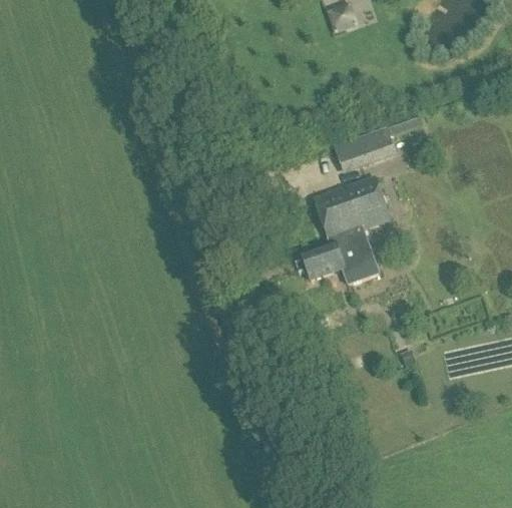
[(350,2),(326,10),(334,34),(359,26),(350,2)]
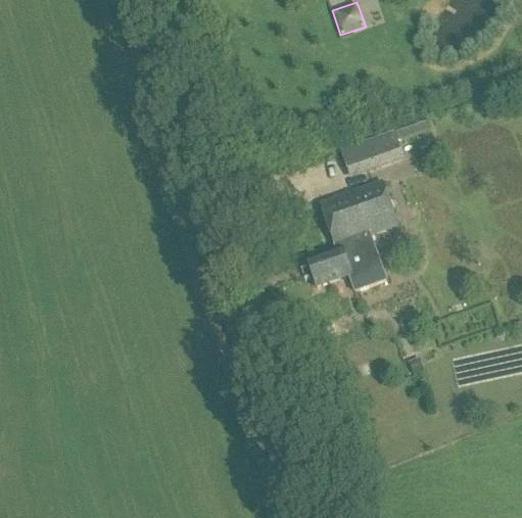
[(395,139),(430,127),(427,118),(393,130),(393,128),(339,147),(349,178),(402,158),(395,139)]
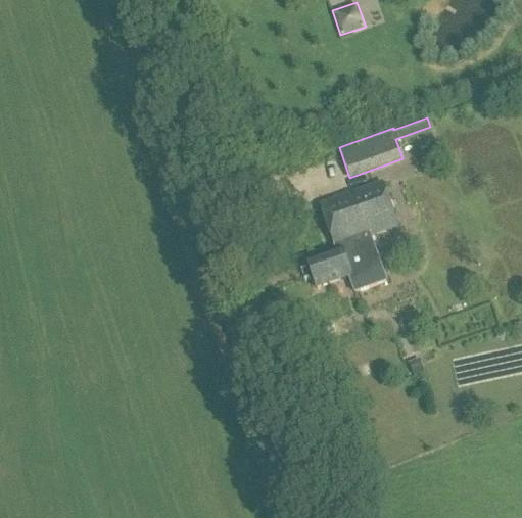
[(334,243),(370,231),(396,222),(383,182),(321,204),(334,243)]
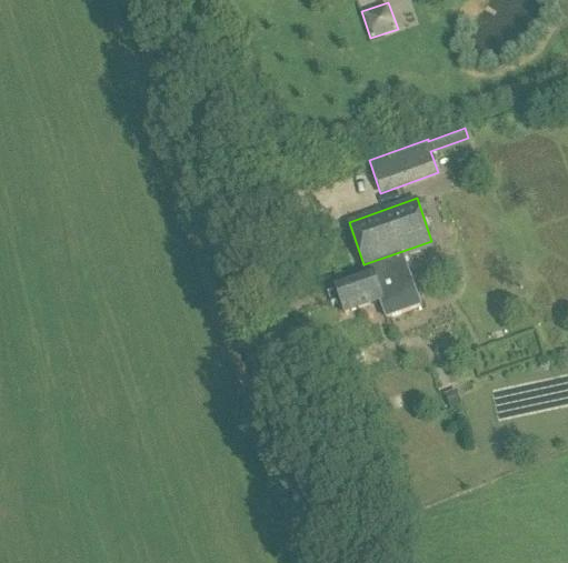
[(402,251),(364,264),(367,274),(336,285),(345,313),(381,300),(386,313),(419,301),(402,251)]
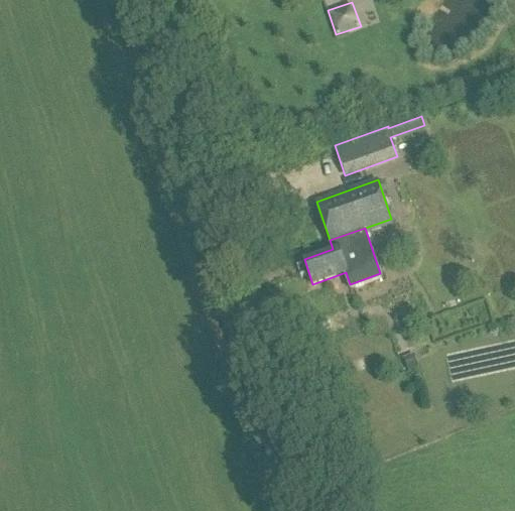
[(413,351),(402,355),(407,368),(418,364),(413,351)]
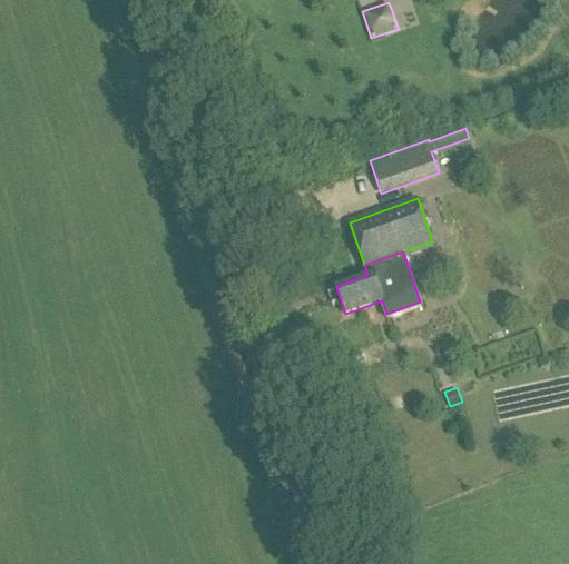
[(364,459),(375,456),(372,446),(361,449),(364,459)]
